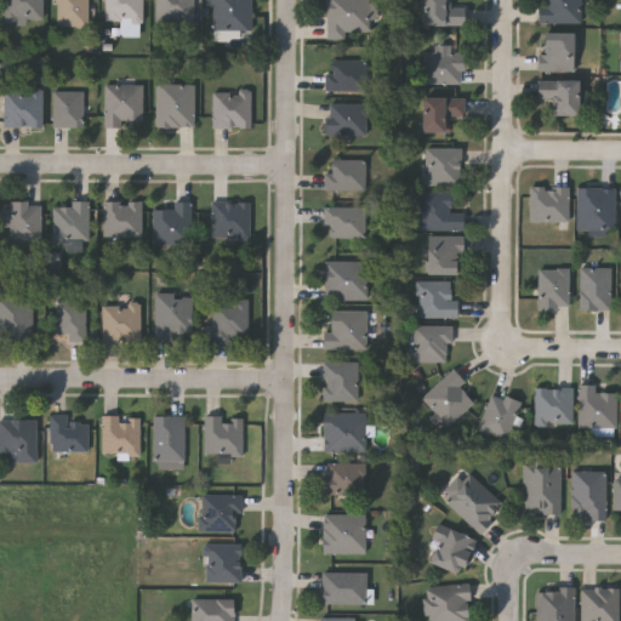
[(43,0),(43,21),(4,21),(4,0),(43,0)]
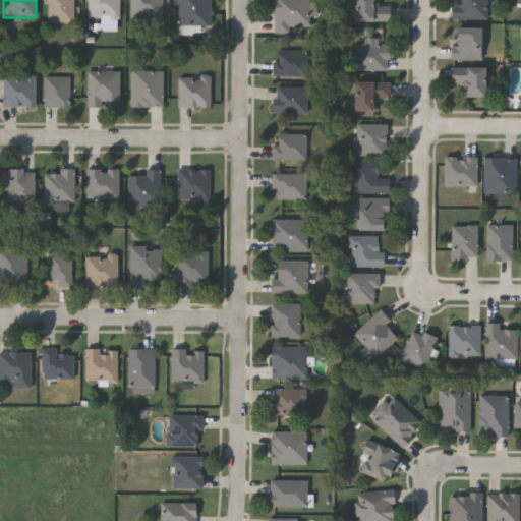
[(49,0),(74,0),(74,20),(49,20),(49,0)]
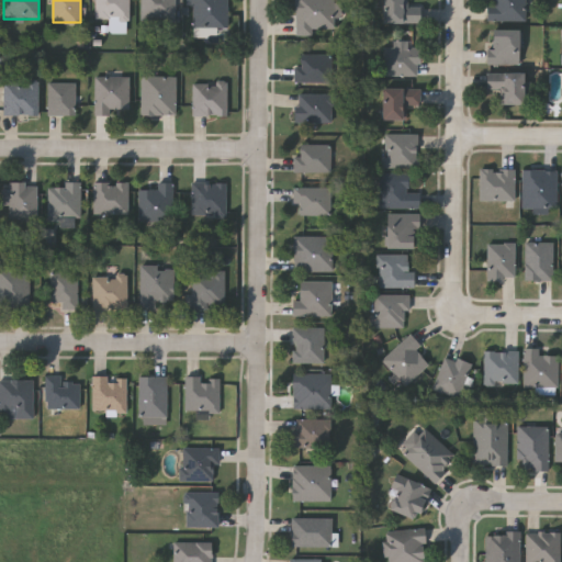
[(96,19),(96,0),(130,0),(130,19),(96,19)]
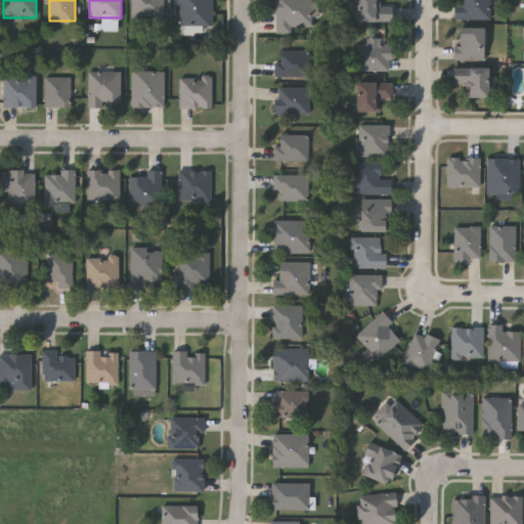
[(131,17),(131,0),(163,0),(163,17),(131,17)]
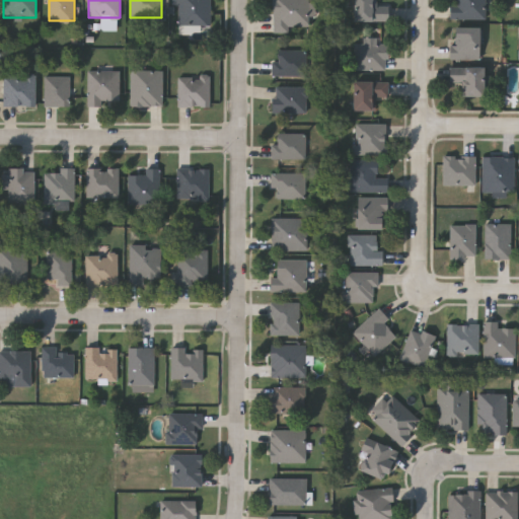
[(210,0),(210,23),(174,23),(174,0),(210,0)]
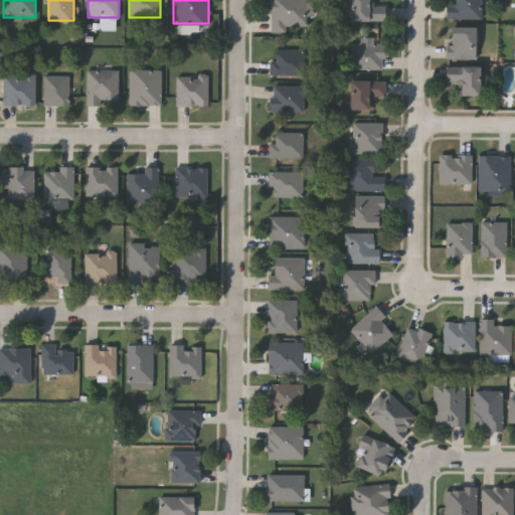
[(306,0),(306,25),(289,25),(289,30),(270,30),(270,0),(306,0)]
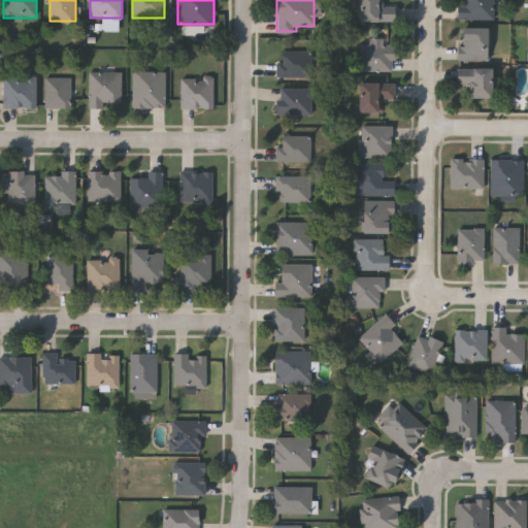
[(395,20),(358,20),(358,0),(382,0),(382,4),(395,4),(395,20)]
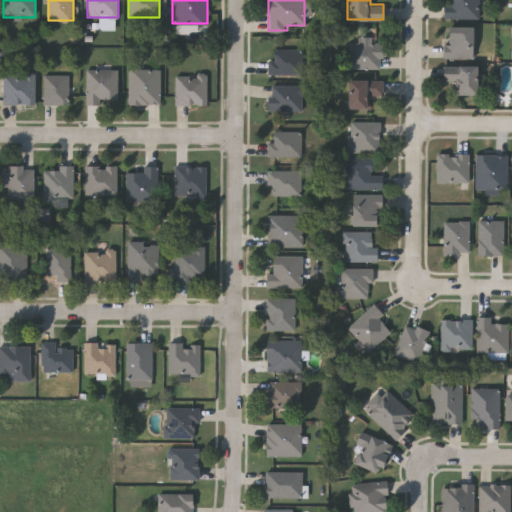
[(479,0),(479,17),(444,17),(444,0),(479,0)]
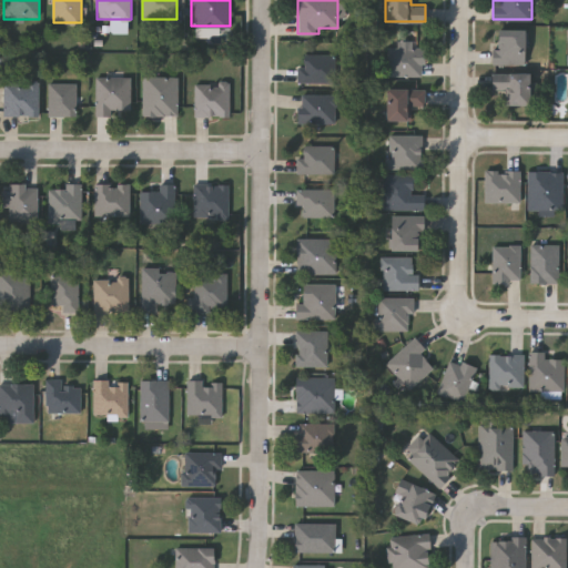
[(494,64),(494,28),(524,28),(524,64),(494,64)]
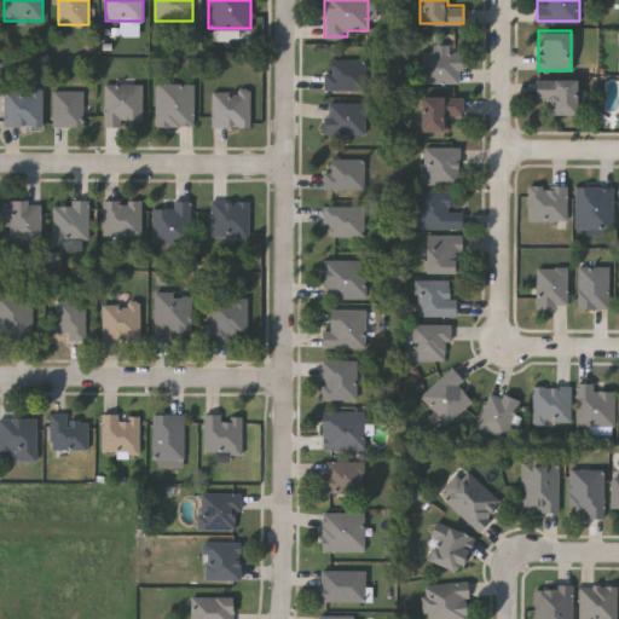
[(421,81),(421,50),(462,50),(462,81),(421,81)]
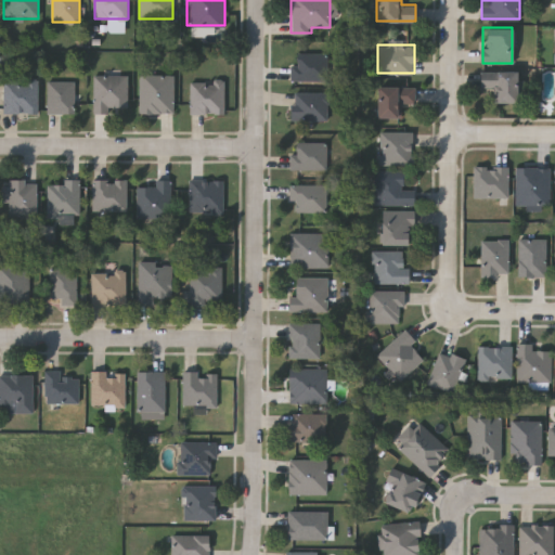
[(326,79),(291,79),(291,52),(326,52),(326,79)]
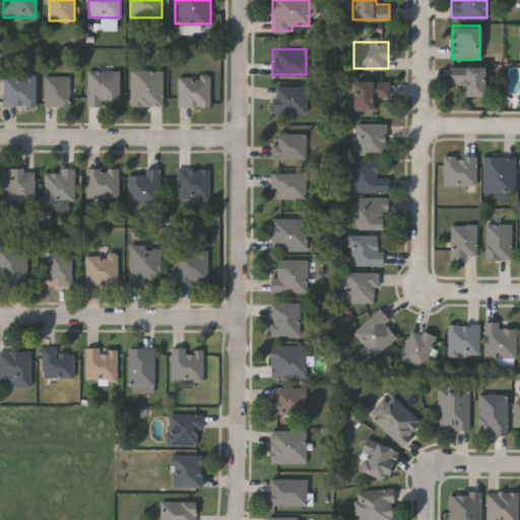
[(484,66),(484,95),(463,95),(463,82),(450,82),(450,66),(484,66)]
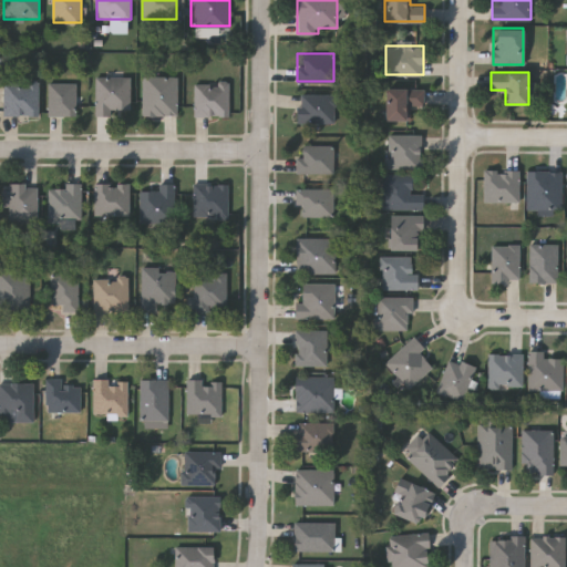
[(95,75),(130,75),(130,113),(95,113),(95,75)]
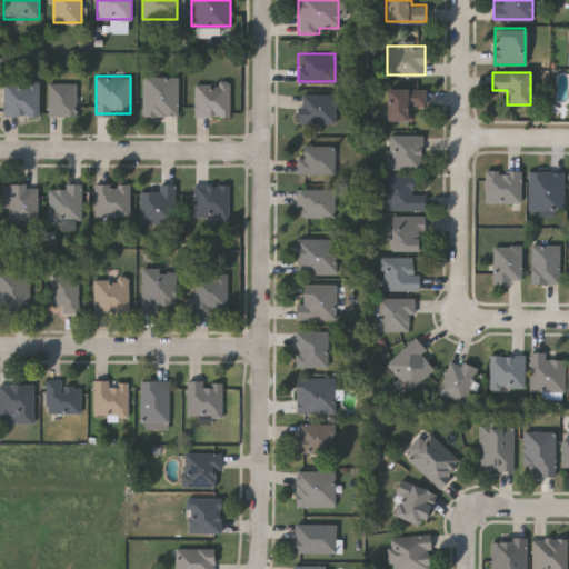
[(177,116),(142,116),(142,76),(177,76),(177,116)]
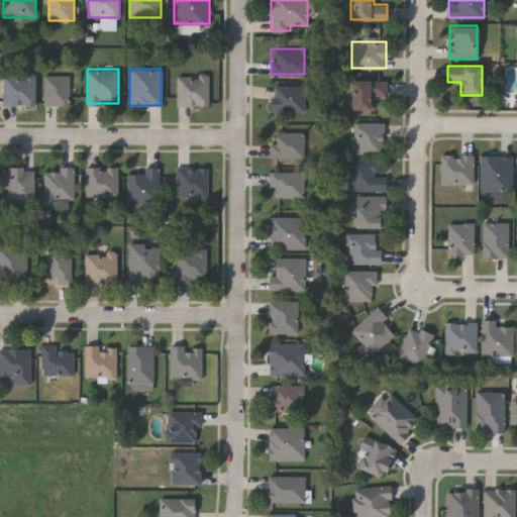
[(34,104),(3,104),(3,72),(34,72),(34,104)]
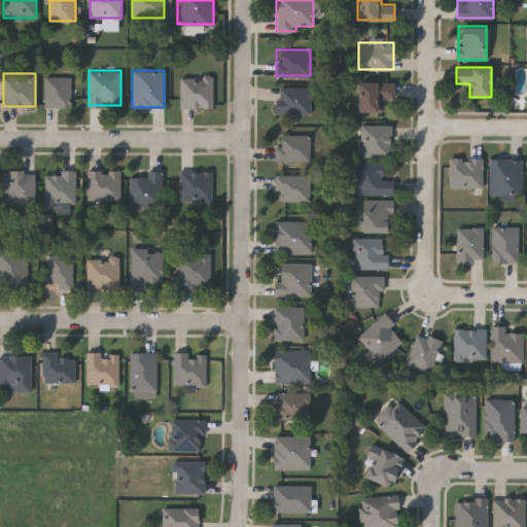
[(44,107),(44,75),(70,75),(70,107),(44,107)]
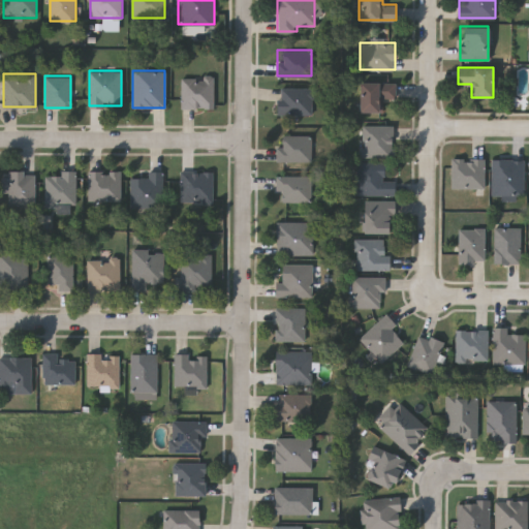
[(180,107),(180,75),(212,75),(212,107),(180,107)]
